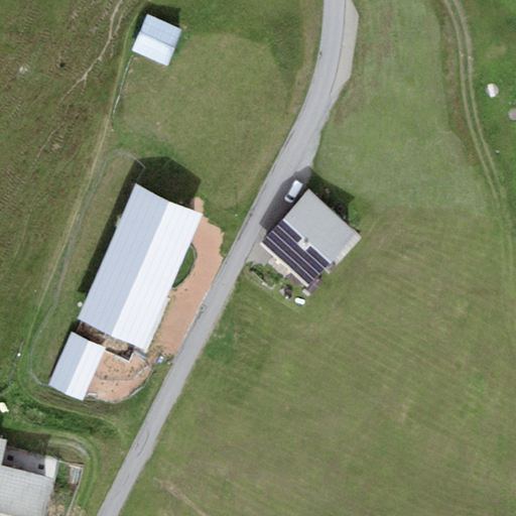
[(183,30),(148,15),(132,50),(167,67),(183,30)]
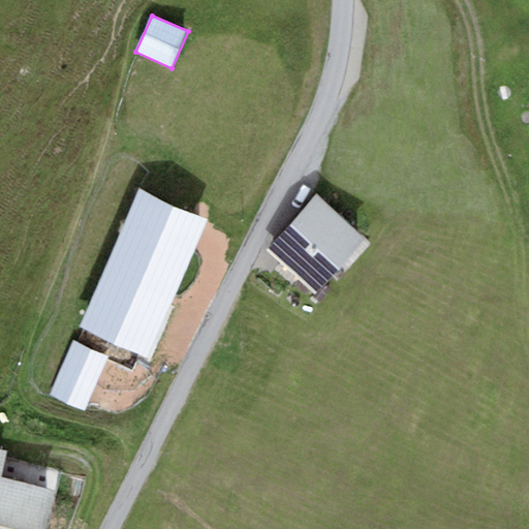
[(206,221),(138,191),(78,329),(144,358),(206,221)]
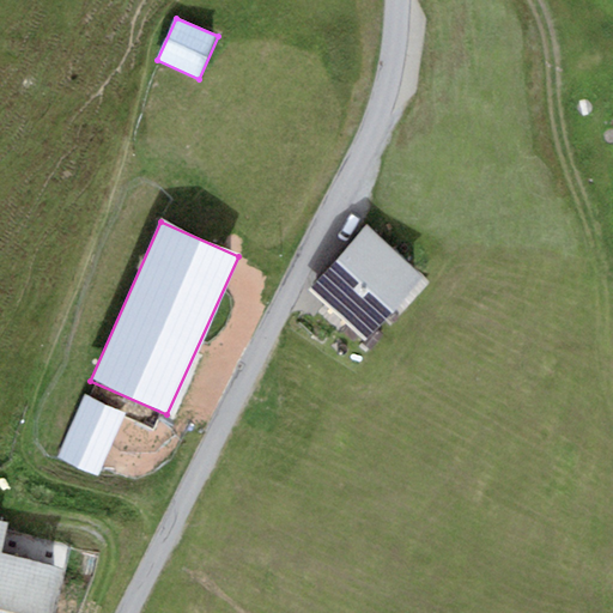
[(423,278),(366,226),(307,291),(363,343),(423,278)]
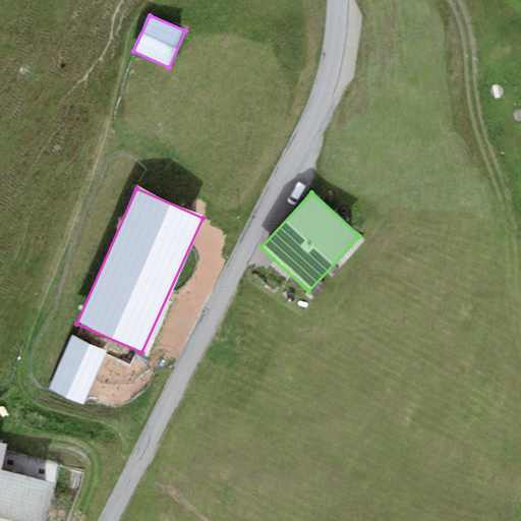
[(107,351),(72,336),(48,390),(82,405),(107,351)]
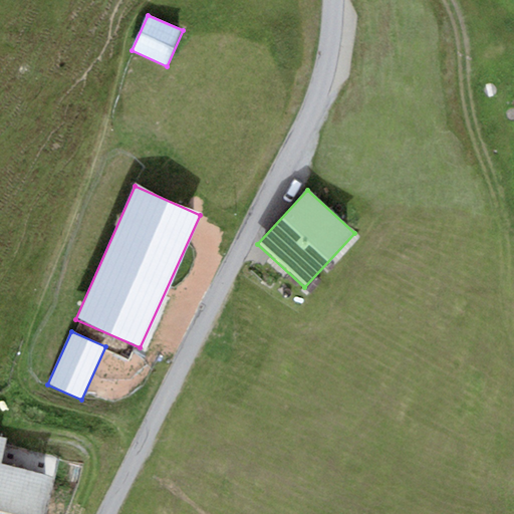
[(7,439),(0,437),(0,513),(45,513),(55,477),(1,464),(7,439)]
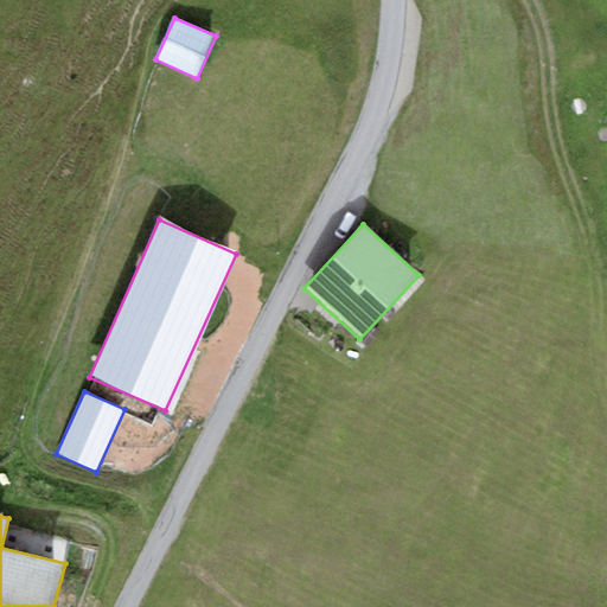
All buildings are outlined.
